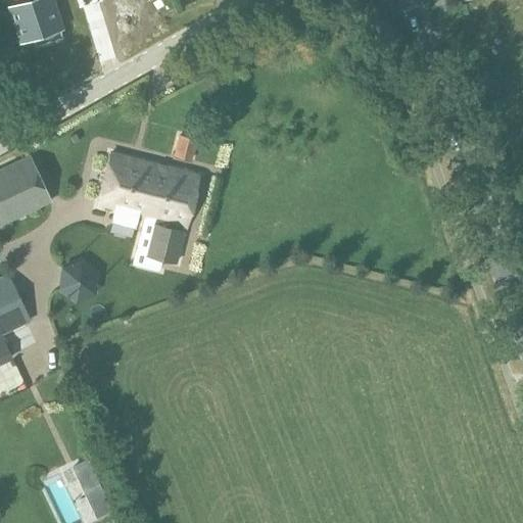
[(63,36),(51,0),(26,0),(28,5),(19,7),(24,20),(15,24),(21,41),(30,38),(31,41),(42,38),(44,43),(63,36)]
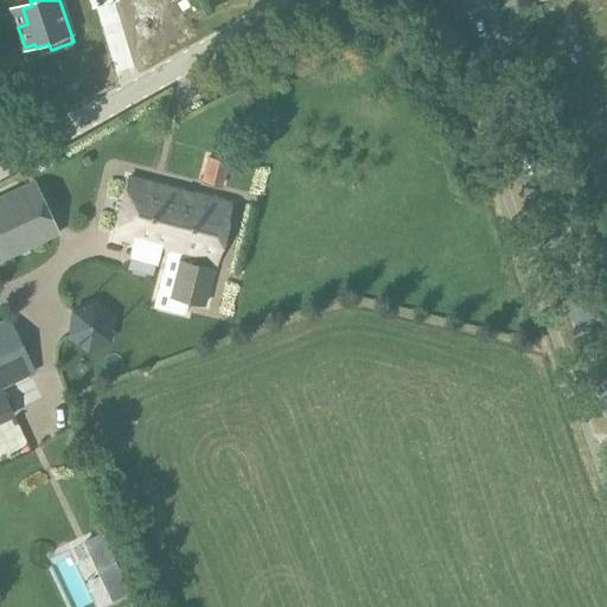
[(230,163),(208,157),(202,183),(224,187),(230,163)]
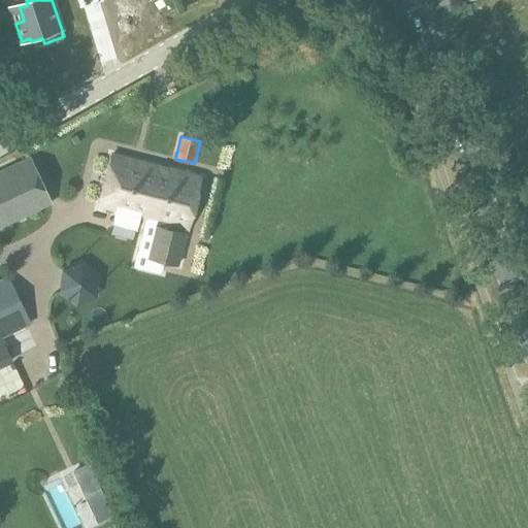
[(201,178),(114,155),(100,208),(157,223),(153,237),(160,239),(155,260),(176,265),(186,231),(188,231),(201,178)]
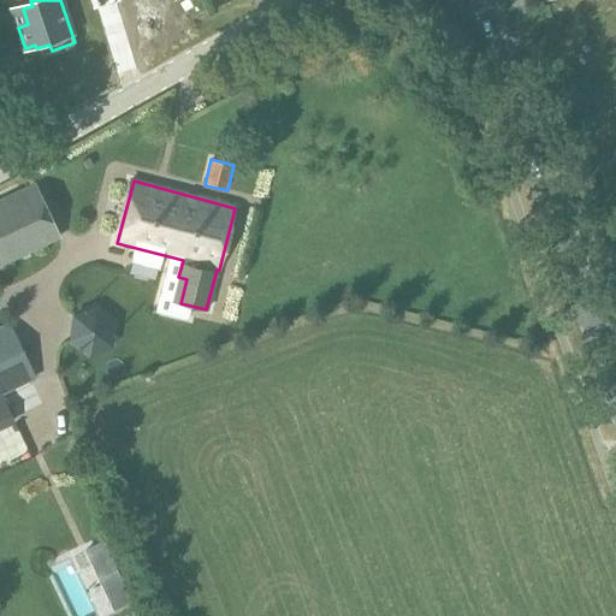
[(34,183),(0,199),(0,267),(60,238),(34,183)]
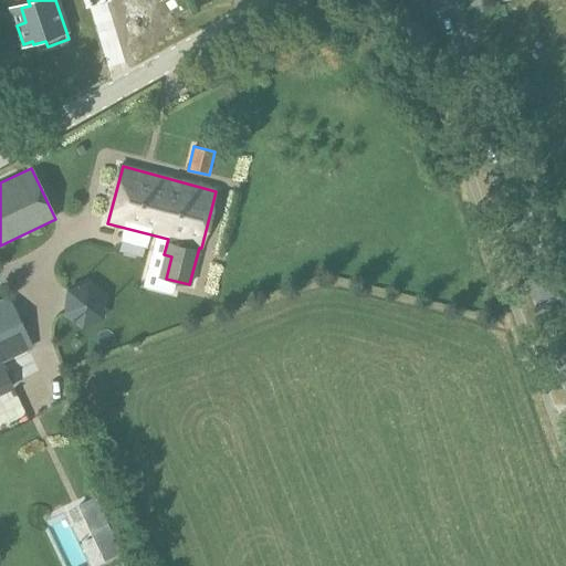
[(105,295),(86,282),(66,291),(63,313),(82,327),(103,318),(105,295)]
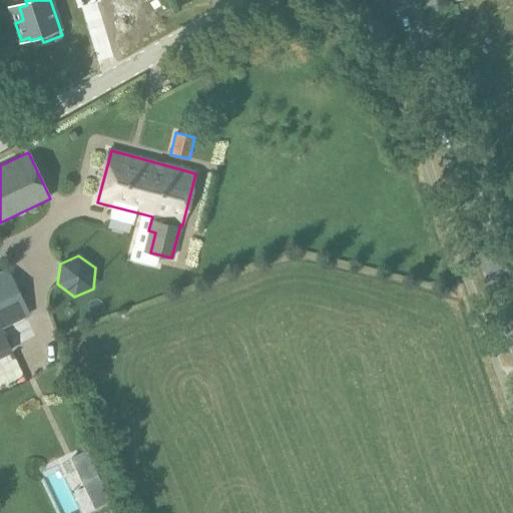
[(0,329),(30,316),(7,270),(0,273),(0,329)]
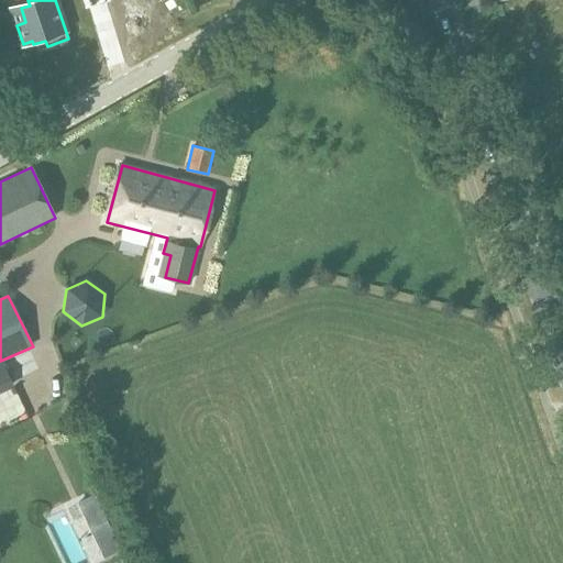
[(99,550),(117,542),(94,494),(76,503),(99,550)]
